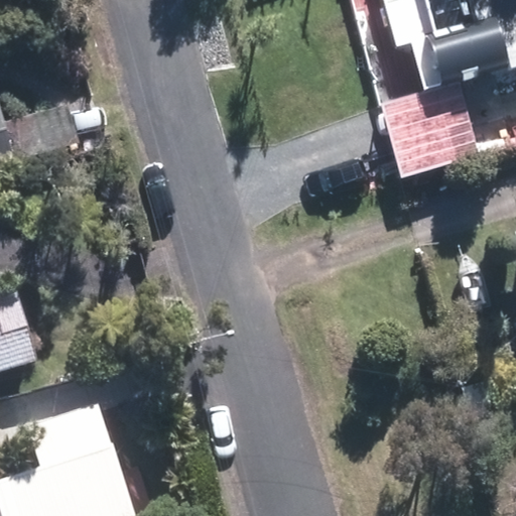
[(382,104),(402,178),(481,156),(461,83),(515,67),(515,0),(384,0),(397,47),(411,43),(424,92),(382,104)]
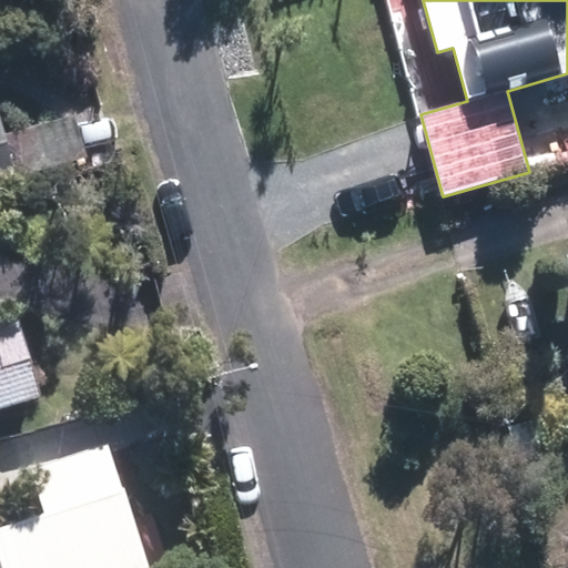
[(0,188),(24,183),(10,111),(0,112),(0,188)]
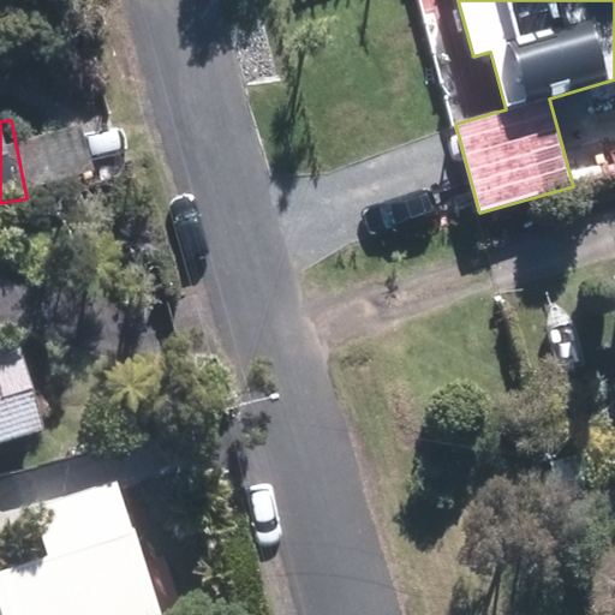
[(614,276),(589,285),(614,381),(614,276)]
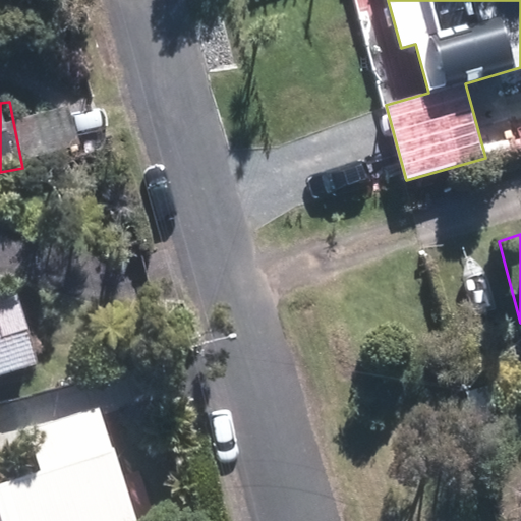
[(0,378),(21,372),(0,289),(0,378)]
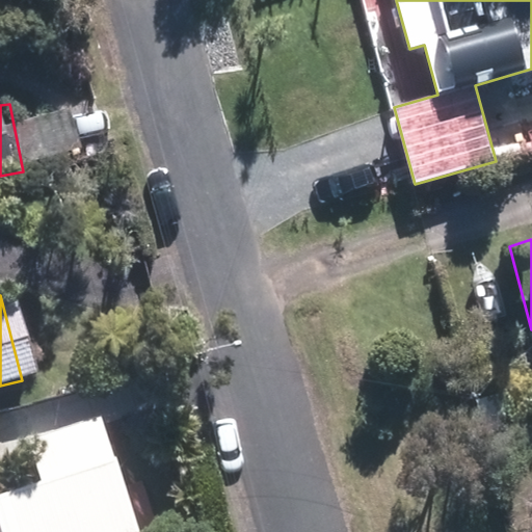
[(0,501),(0,531),(153,531),(109,415),(45,439),(59,480),(0,501)]
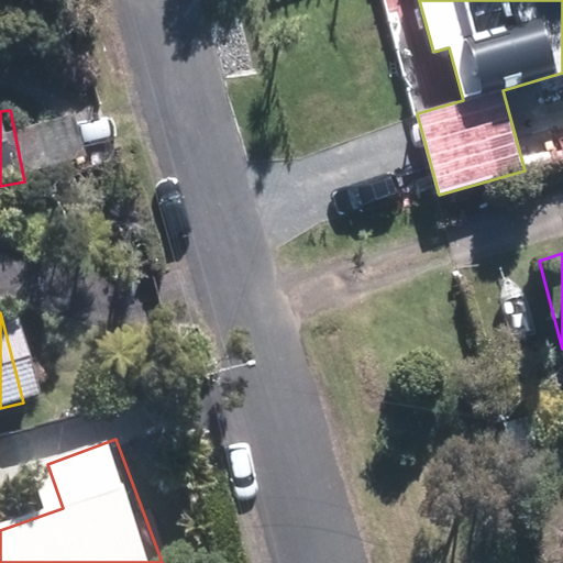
All buildings are outlined.
